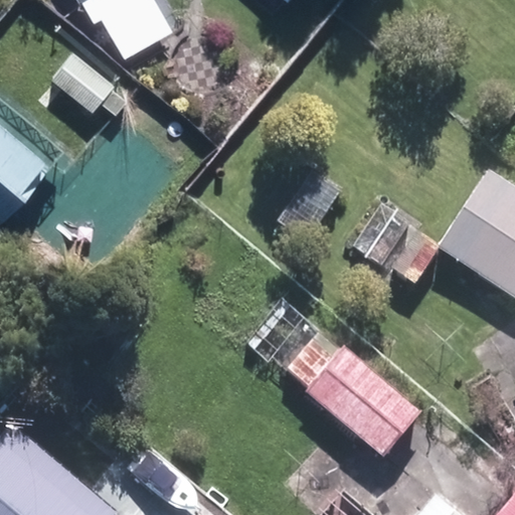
[(103,21),(127,60),(174,33),(154,0),(76,0),(80,6),(83,3),(97,24),(103,21)]
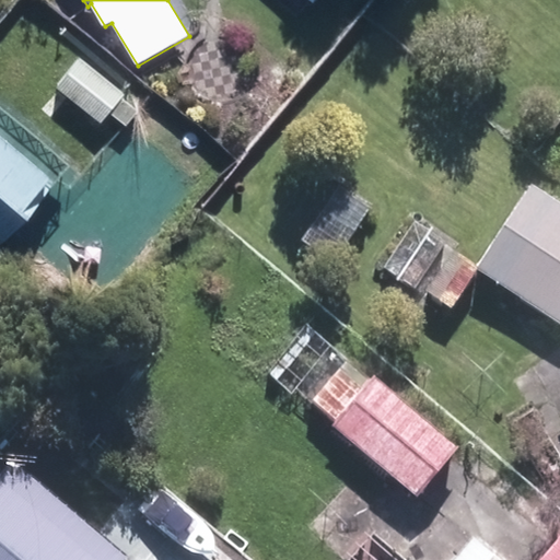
[(56,91),(101,125),(126,95),(81,58),(56,91)]
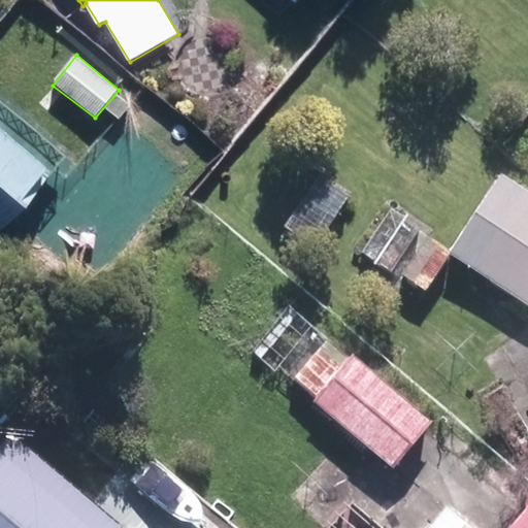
[(0,234),(53,172),(0,127),(0,234)]
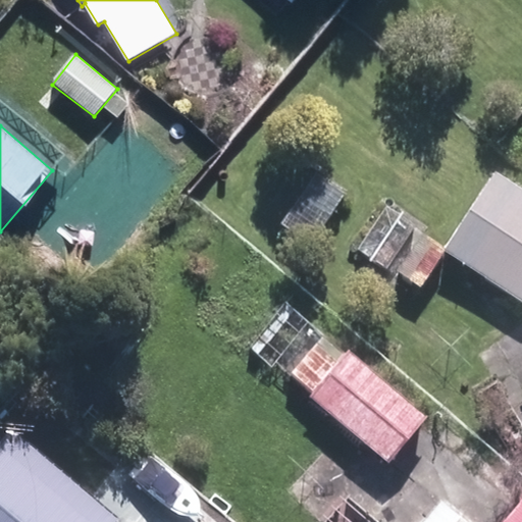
[(282,224),(311,244),(346,192),(317,171),(282,224)]
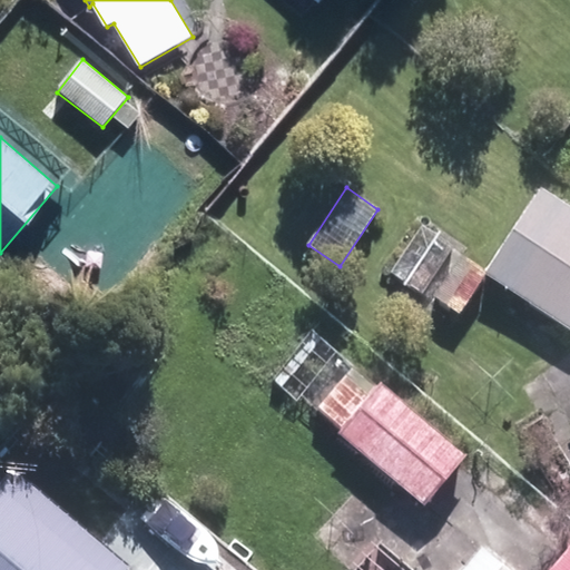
[(488,276),(569,330),(569,207),(544,192),(488,276)]
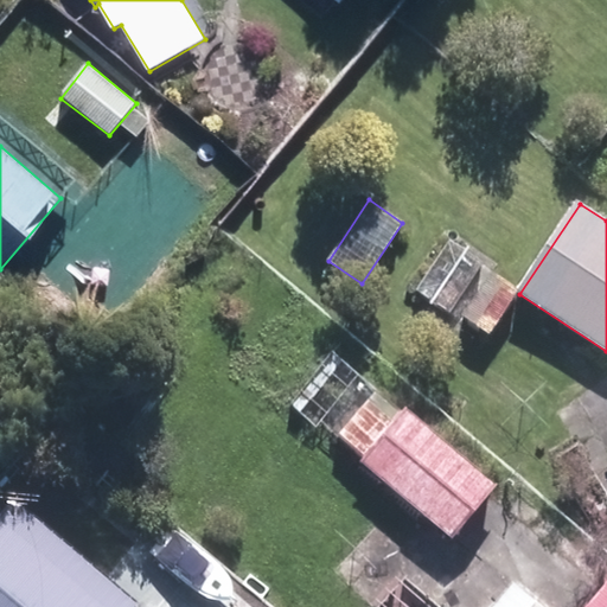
[(419,292),(446,311),(473,270),(446,251),(419,292)]
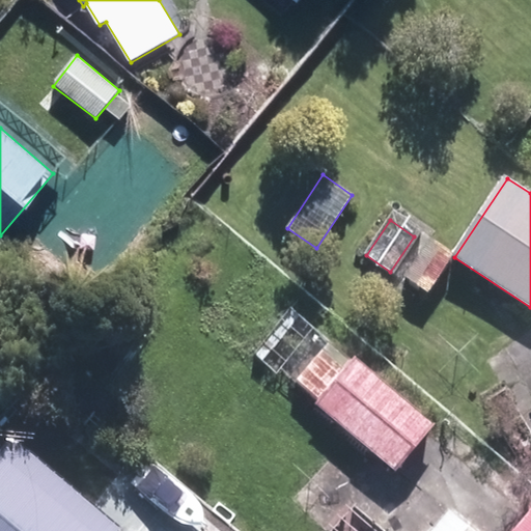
[(402,276),(426,292),(452,254),(428,238),(402,276)]
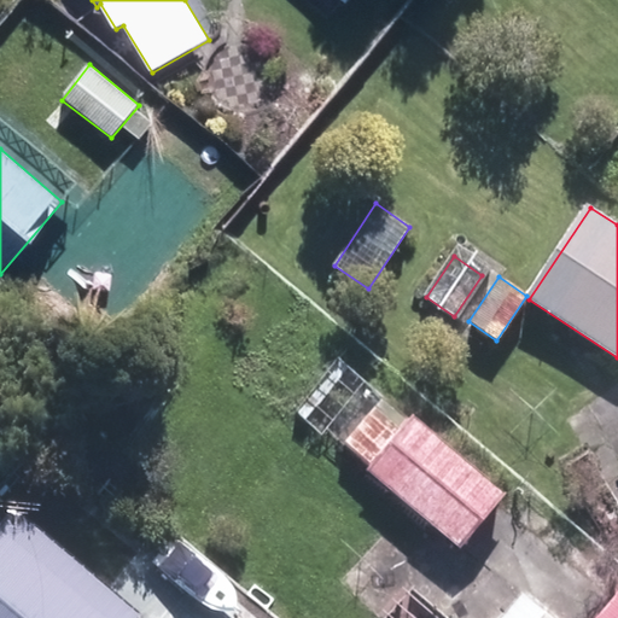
[(367,470),(462,548),(508,491),(413,413),(367,470)]
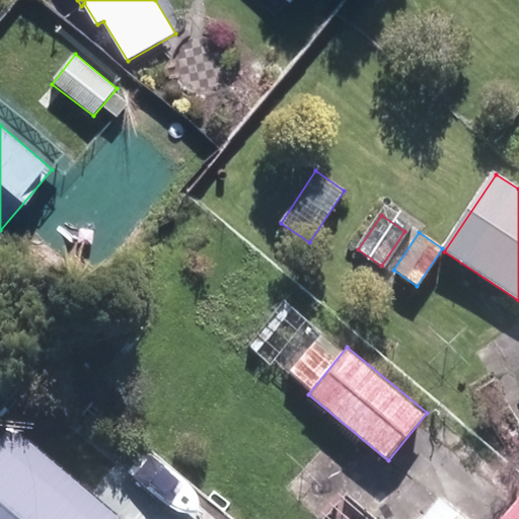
[(0,439),(0,518),(117,518),(119,517),(12,425),(0,439)]
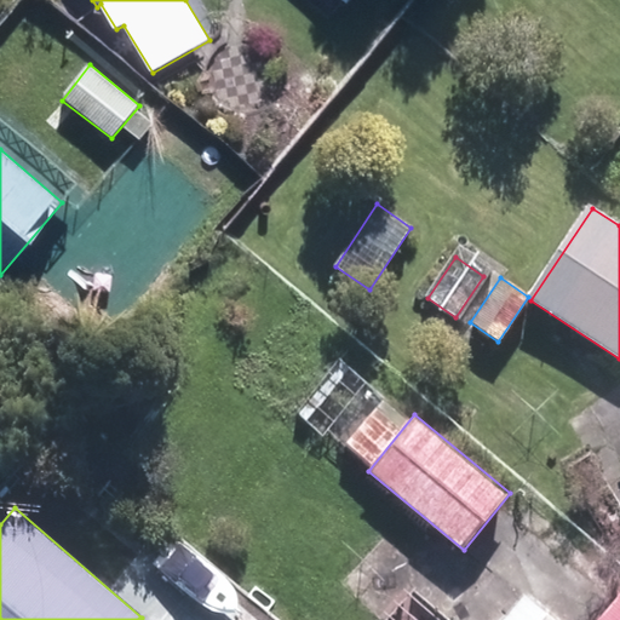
[(619,619),(619,593),(597,619),(555,619),(527,596),(506,619),(619,619)]
